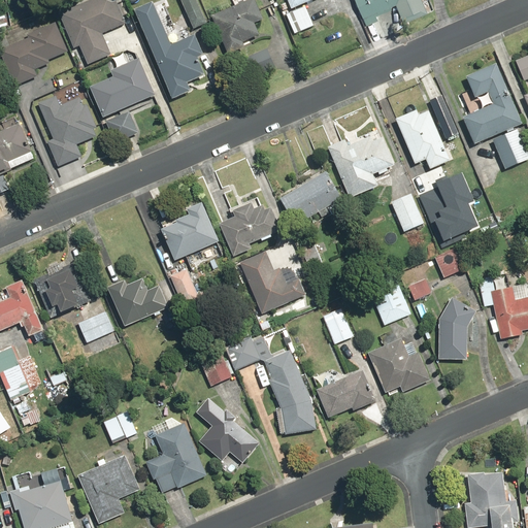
[(90,0),(58,13),(73,51),(79,48),(87,66),(111,57),(102,35),(125,26),(113,0),(90,0)]
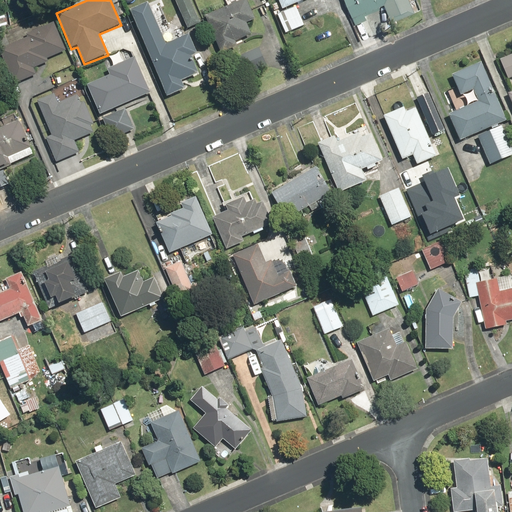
[(166,97),(184,90),(181,82),(198,75),(193,62),(184,65),(196,53),(189,35),(165,45),(145,0),(143,0),(128,6),(166,97)]
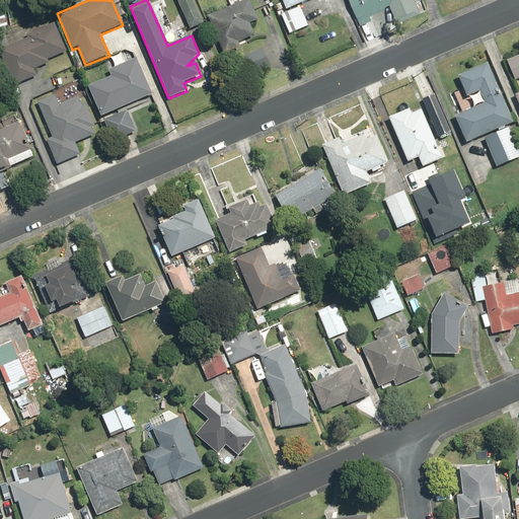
[(194,0),(176,0),(190,31),(205,25),(194,0)]
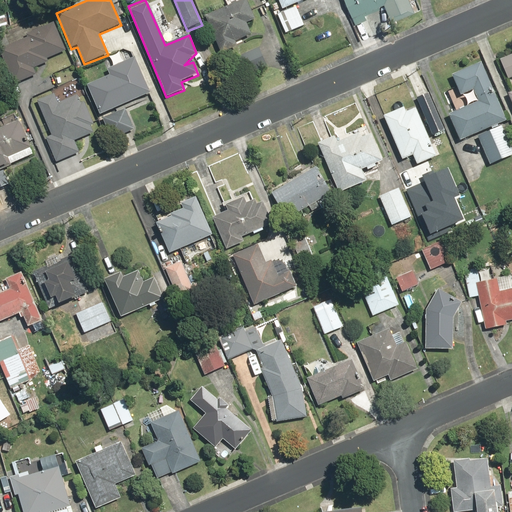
[(245,0),(243,0),(205,17),(221,54),(237,47),(235,41),(250,35),(245,23),(254,20),(245,0)]
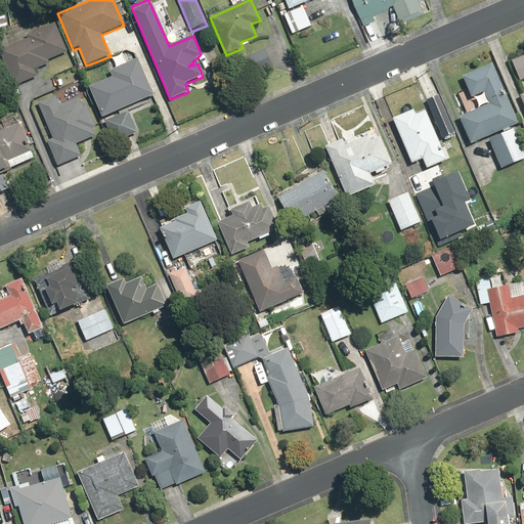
[(286,0),(290,8),(310,0),(286,0)]
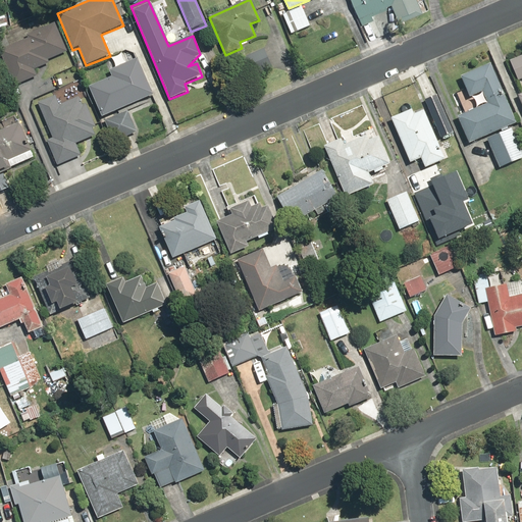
[(351,0),(363,25),(360,27),(367,43),(393,32),(383,11),(387,9),(385,6),(390,4),(399,24),(424,13),(418,0),(351,0)]
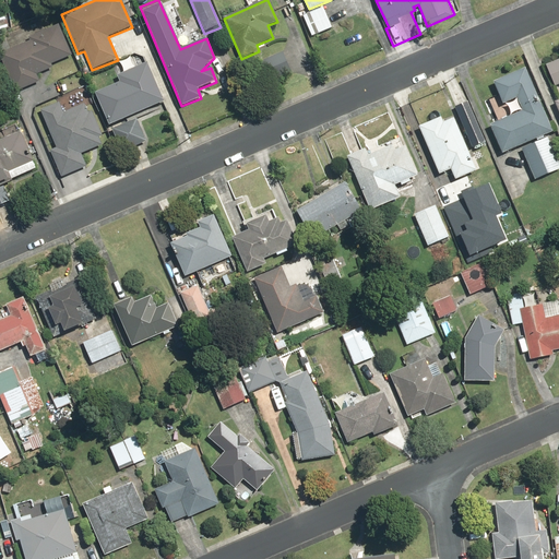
[(324,8),(301,15),(312,38),(334,27),(324,8)]
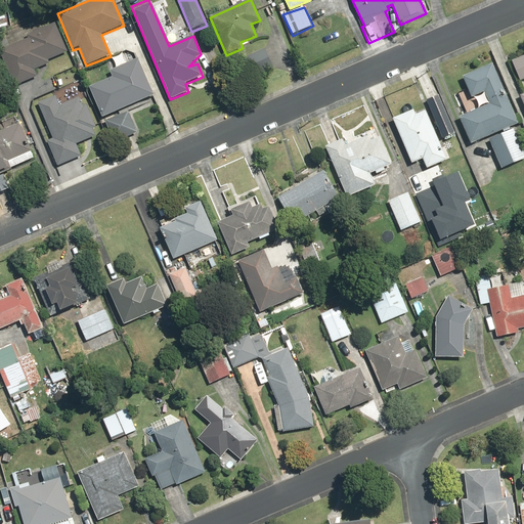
[(0,50),(0,53),(13,87),(38,77),(35,70),(48,63),(47,61),(68,53),(55,23),(27,35),(28,39),(0,50)]
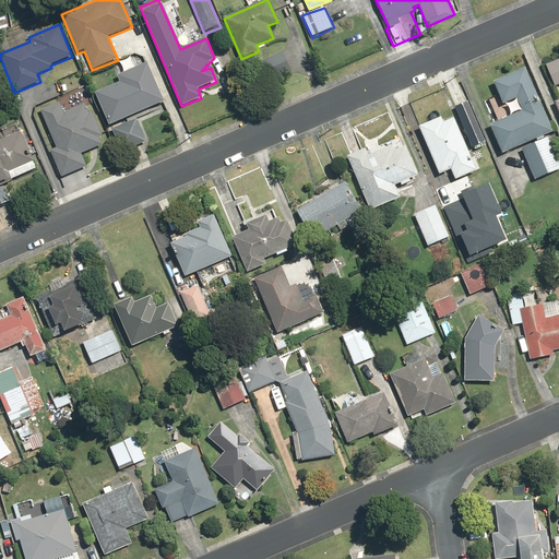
[(558,56),(544,62),(552,85),(558,82),(558,56)]
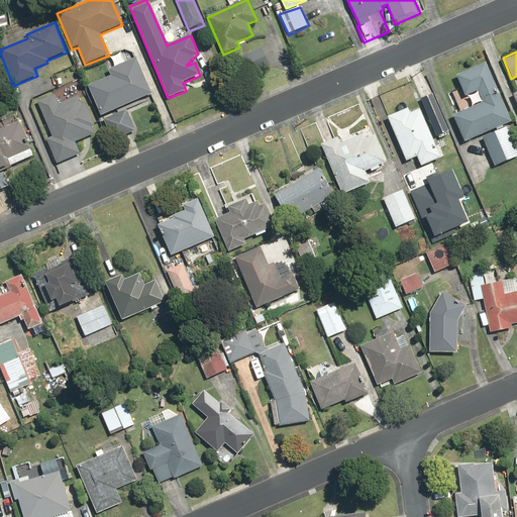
[(111,77),(88,87),(101,117),(152,95),(140,68),(136,60),(109,71),(111,77)]
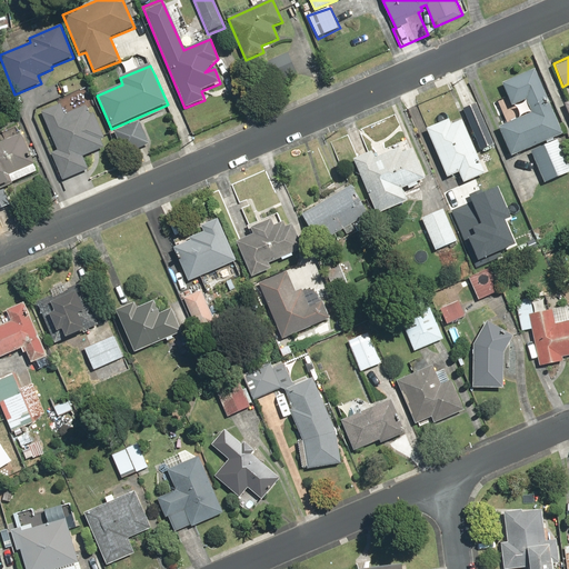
[(509,108),(515,106),(519,117),(498,126),(511,156),(562,135),(535,68),(499,83),(509,108)]
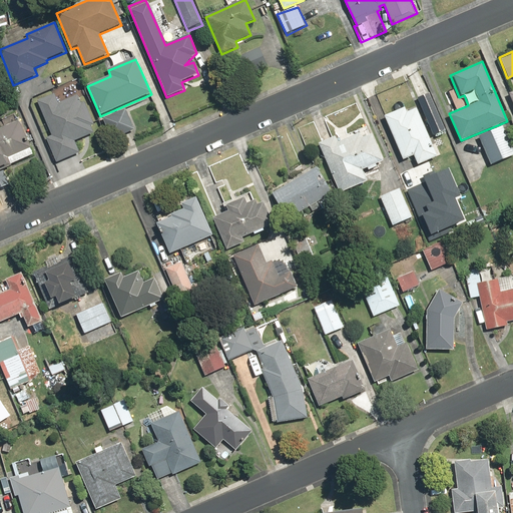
[(429,92),(420,96),(435,132),(445,128),(429,92)]
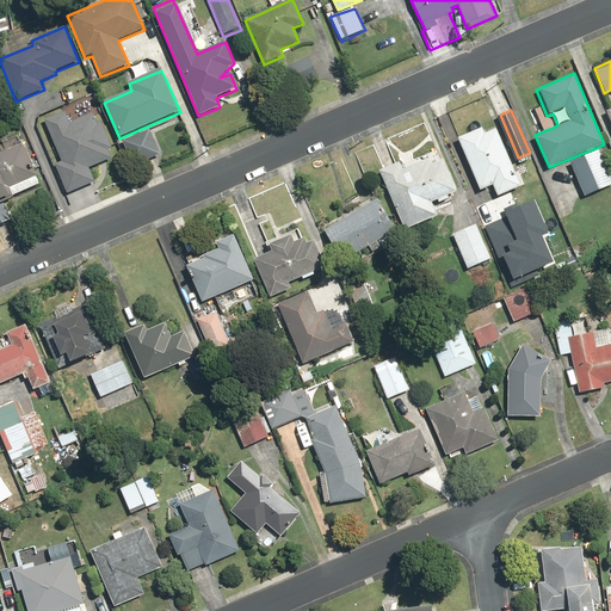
[(61,161),(54,164),(67,193),(94,183),(88,168),(113,159),(100,122),(97,123),(93,113),(75,121),(72,111),(44,122),(61,161)]
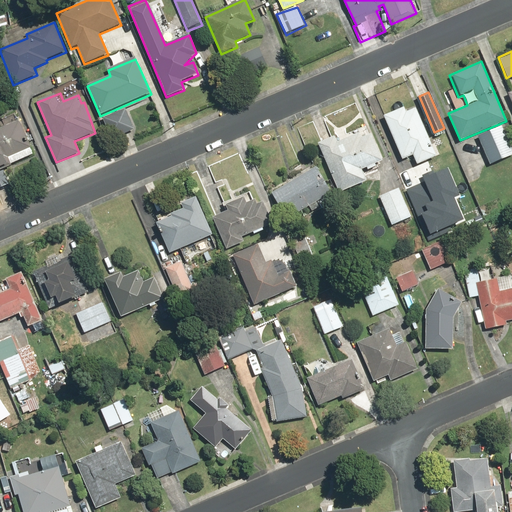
[(404,107),(382,115),(402,160),(412,155),(416,163),(436,154),(416,107),(406,112),(404,107)]
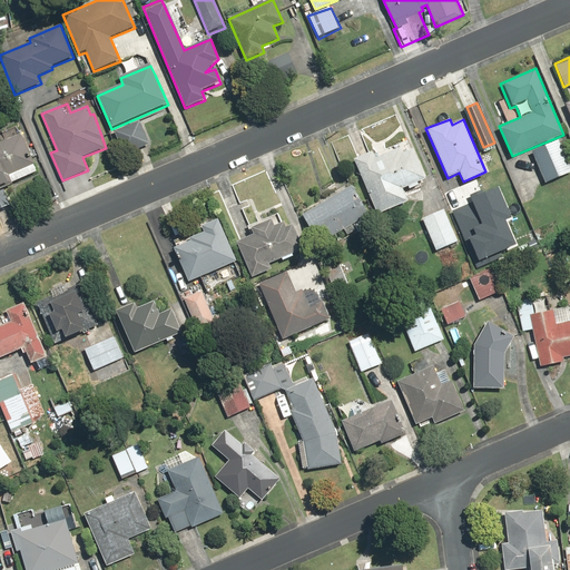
[(139,123),(115,133),(124,156),(148,146),(139,123)]
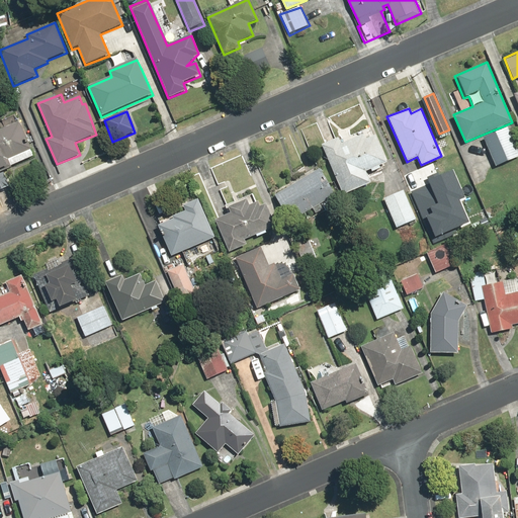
[(32,156),(19,121),(0,130),(0,189),(8,186),(3,174),(8,172),(6,167),(32,156)]
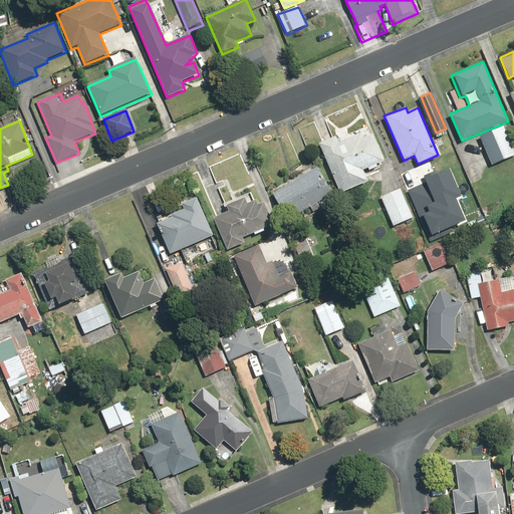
[(513,140),(507,123),(480,135),(493,165),(513,156),(513,140)]
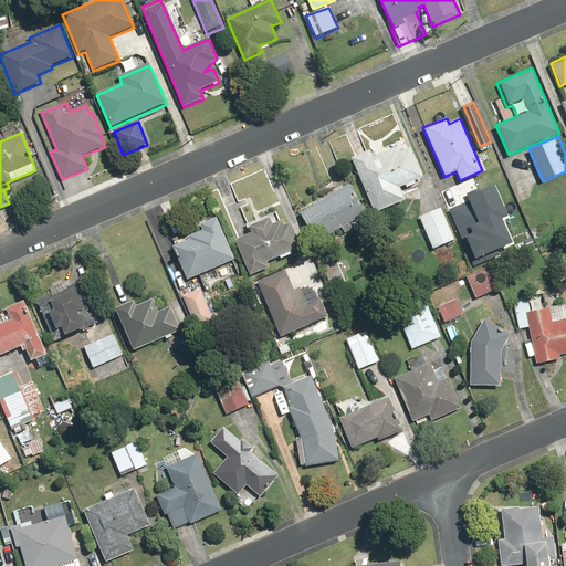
[(352,157),(352,158),(374,213),(405,200),(399,187),(423,177),(411,148),(401,152),(399,146),(371,157),(369,150),(352,157)]
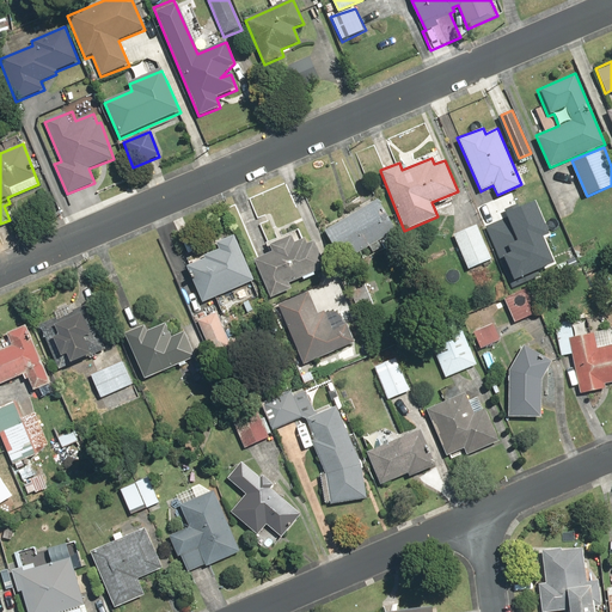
[(391,239),(387,234),(396,230),(378,199),(324,231),(342,261),(371,244),(374,250),(391,239)]
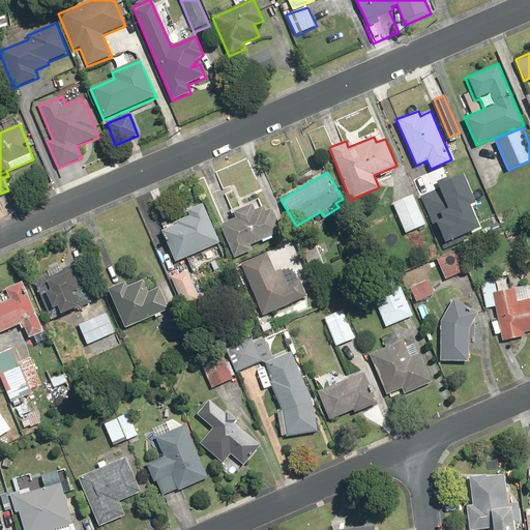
[(439,186),(421,195),(442,242),(480,226),(471,203),(477,200),(465,173),(452,179),(450,175),(437,181),(439,186)]
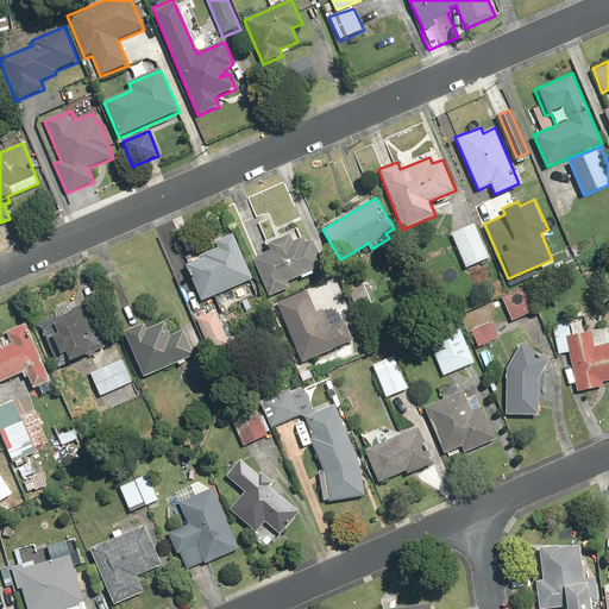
[(473,224),(451,233),(466,268),(489,258),(473,224)]
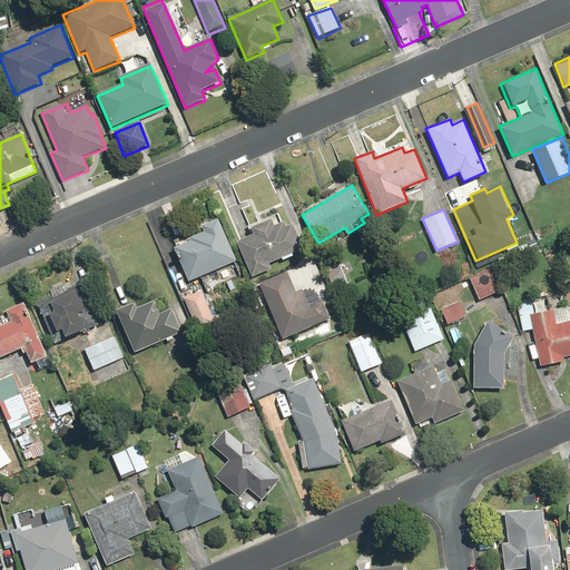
[(253,234),(236,242),(251,276),(271,267),(269,263),(302,248),(292,224),(285,226),(283,222),(278,224),(275,217),(251,228),(253,234)]
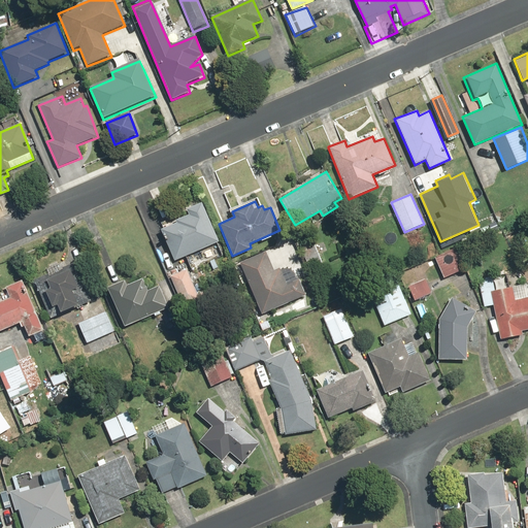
[(176,223),(161,229),(173,261),(219,243),(202,203),(187,209),(189,216),(175,221),(176,223)]
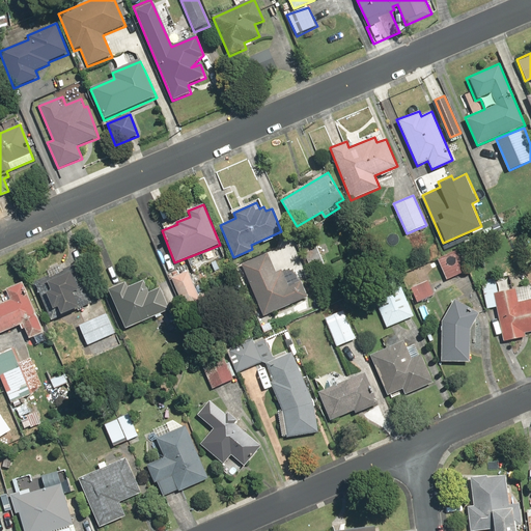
[(298,247),(307,271),(325,263),(315,240),(298,247)]
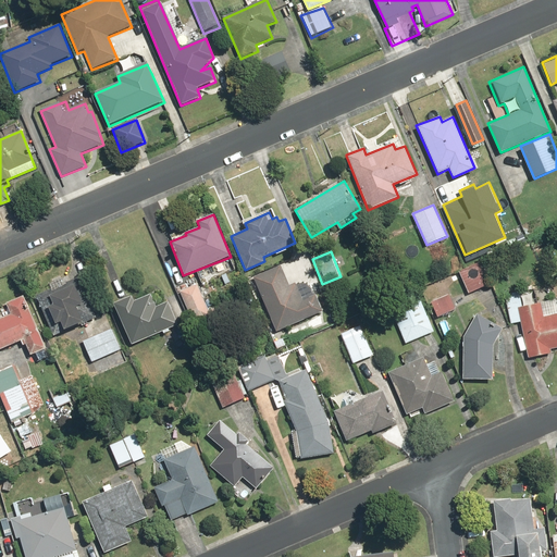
[(300,258),(254,279),(276,333),(325,313),(317,293),(313,295),(307,280),(309,279),(300,258)]
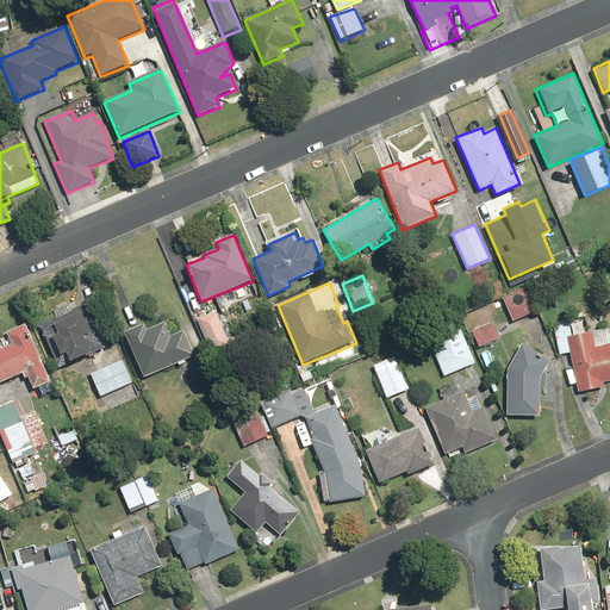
[(502,298),(511,321),(536,311),(526,287),(502,298)]
